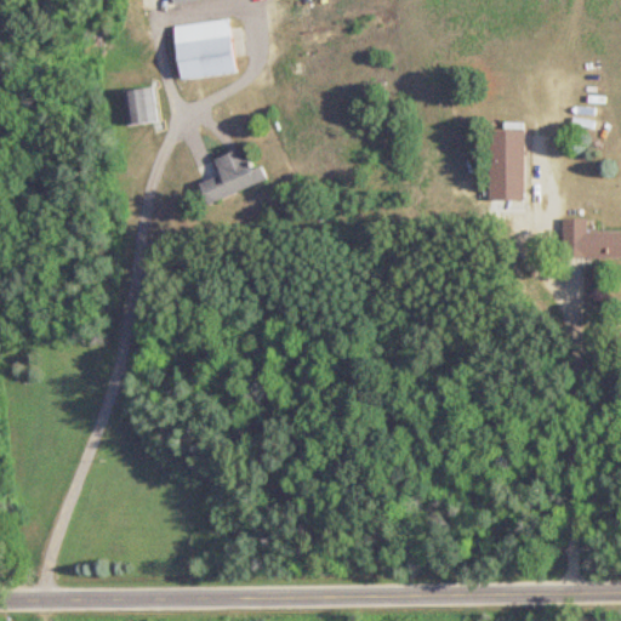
[(180,79),(237,73),(231,21),(174,27),(180,79)]
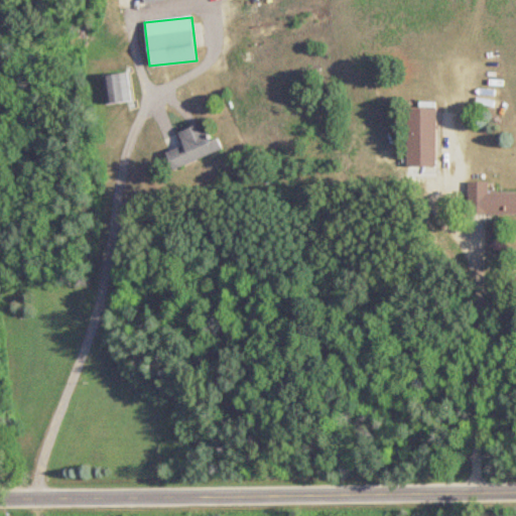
[(132,102),(128,74),(104,78),(108,106),(132,102)]
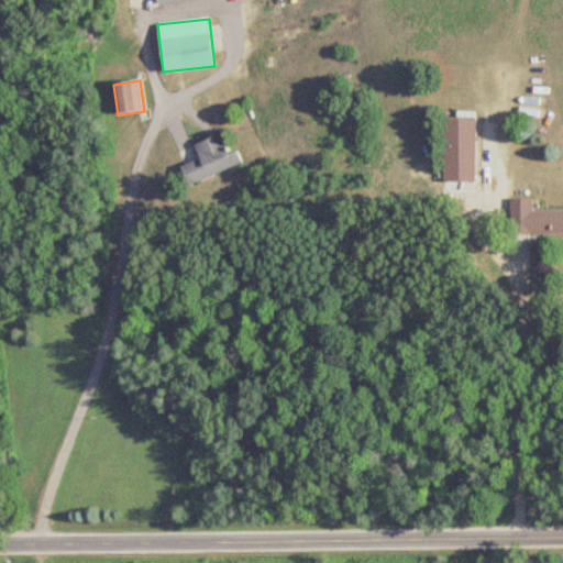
[(476,183),(476,119),(443,119),(443,183),(476,183)]
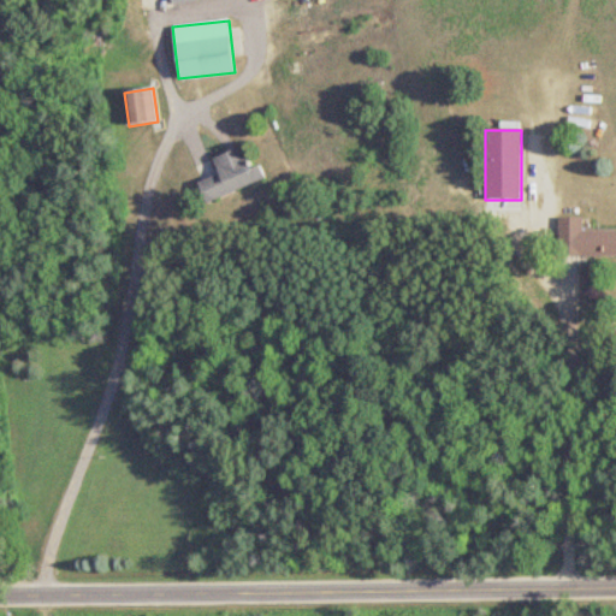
[(266,181),(260,165),(250,169),(243,147),(212,159),(218,176),(197,183),(205,203),(266,181)]
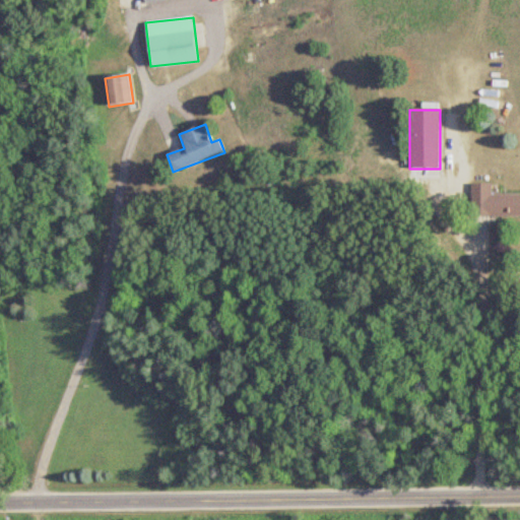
[(472,216),(519,216),(519,195),(493,195),(493,184),(473,184),(472,216)]
